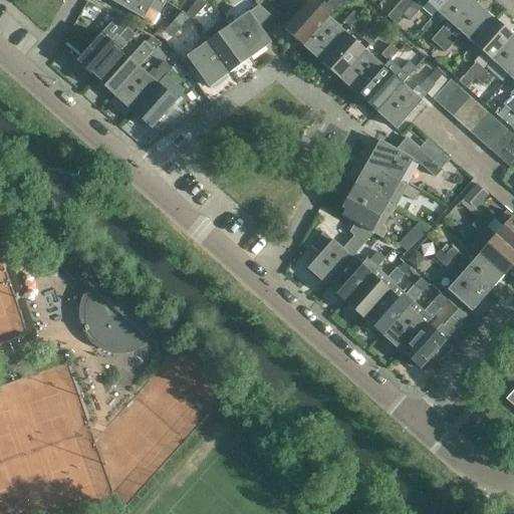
[(163,0),(111,0),(111,1),(145,19),(151,9),(160,14),(167,2),(163,0)]
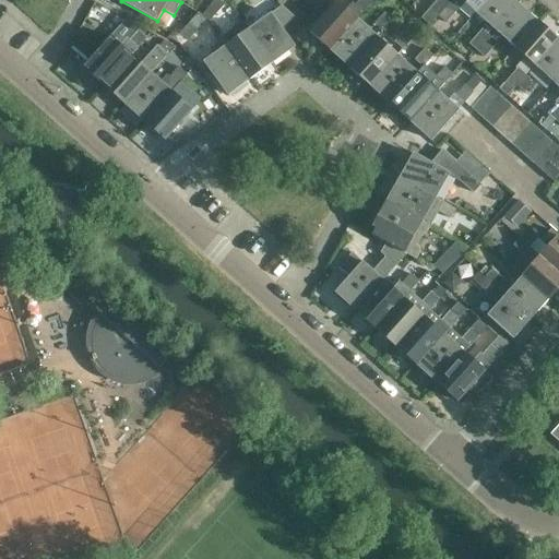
[(309,0),(308,2),(317,10),(324,0),(309,0)]
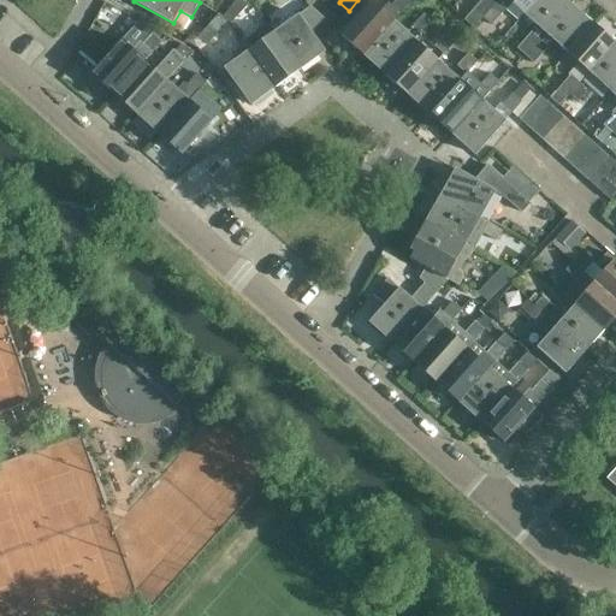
[(372,1),(369,0),(357,0),(349,11),(357,18),(342,35),(365,55),(395,22),(401,15),(412,3),(408,0),(396,0),(391,6),(389,4),(383,11),(372,1)]
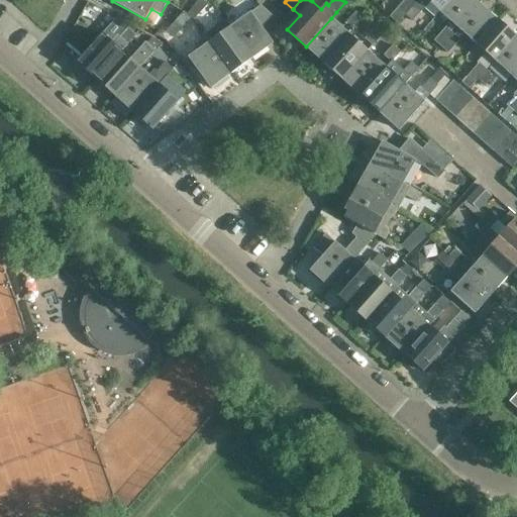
[(417,0),(405,0),(398,9),(405,15),(417,0)]
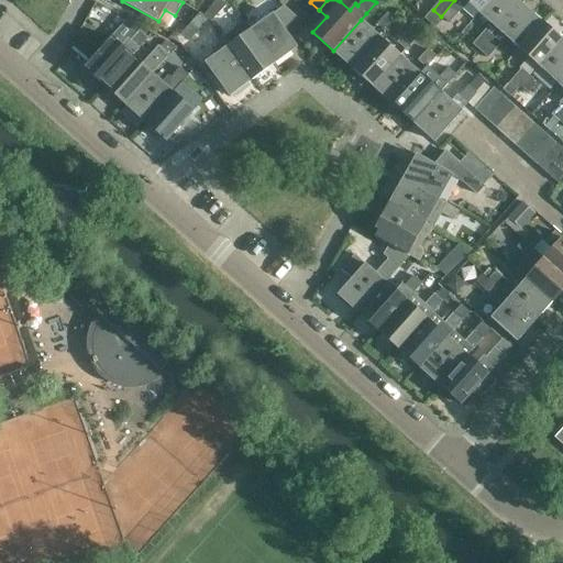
[(490,0),(454,0),(441,17),(450,24),(459,13),(460,13),(468,3),(479,13),(490,0)]
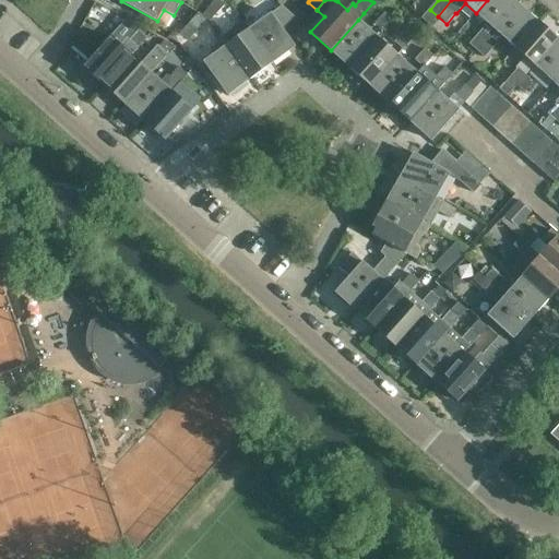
[(519,3),(514,0),(487,0),(476,13),(487,23),(478,34),(470,45),(477,51),(519,3)]
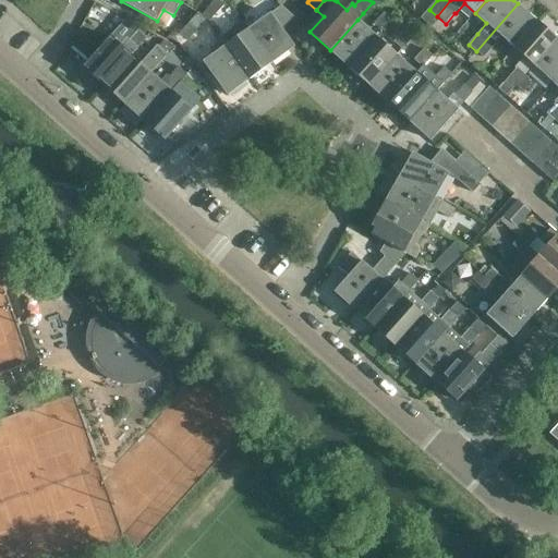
[(537,21),(518,3),(476,51),(485,59),(494,47),(487,40),(496,32),(513,48),(537,21)]
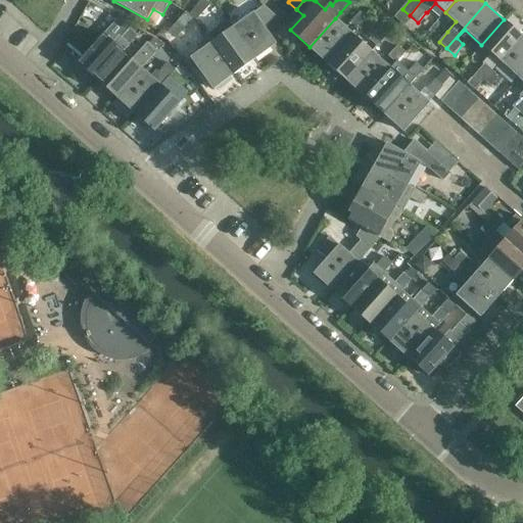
[(265,5),(233,28),(255,59),(277,44),(265,28),(276,15),(265,5)]
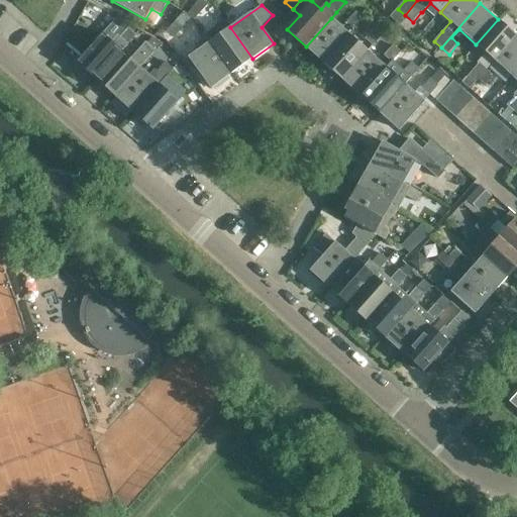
[(176,21),(184,28),(193,19),(184,12),(176,21)]
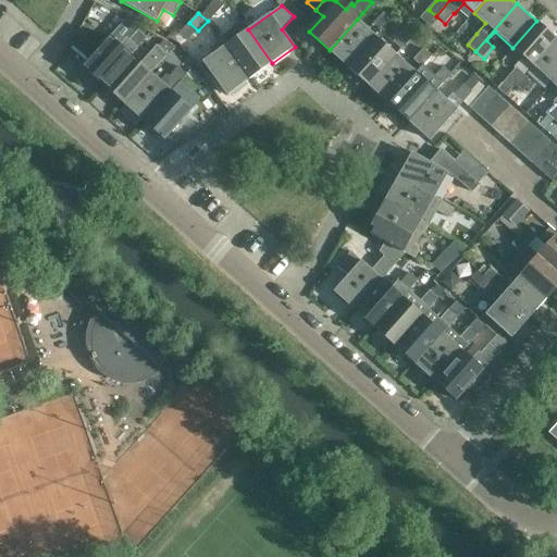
[(393,21),(384,13),(373,25),(382,33),(393,21)]
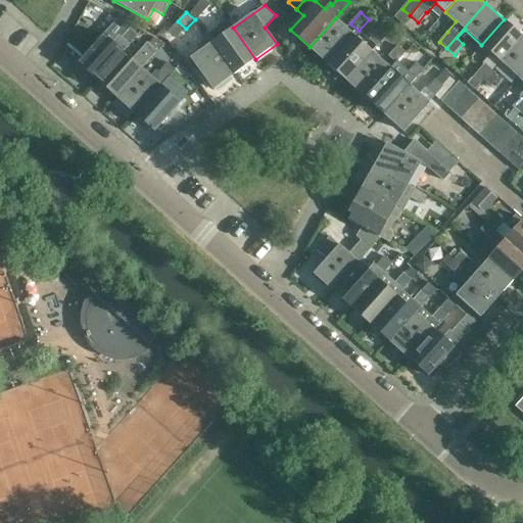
[(335,18),(310,47),(328,63),(353,36),(335,18)]
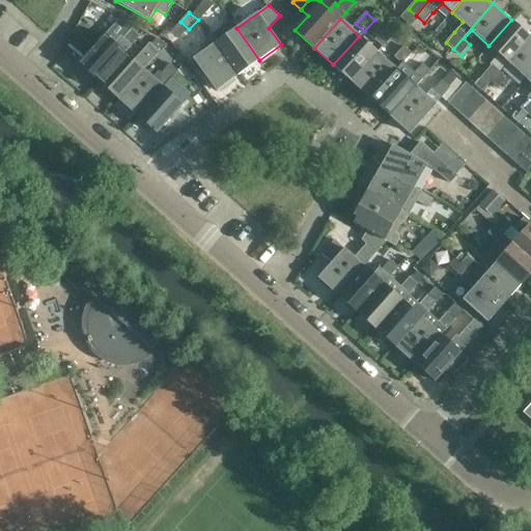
[(507,62),(530,36),(511,20),(488,46),(499,54),(490,64),(492,66),(498,73),(499,72),(507,62)]
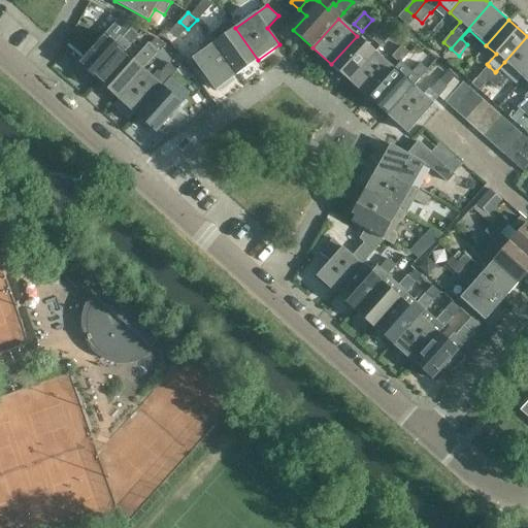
[(187,46),(180,37),(188,29),(179,22),(169,33),(174,36),(169,41),(177,53),(187,46)]
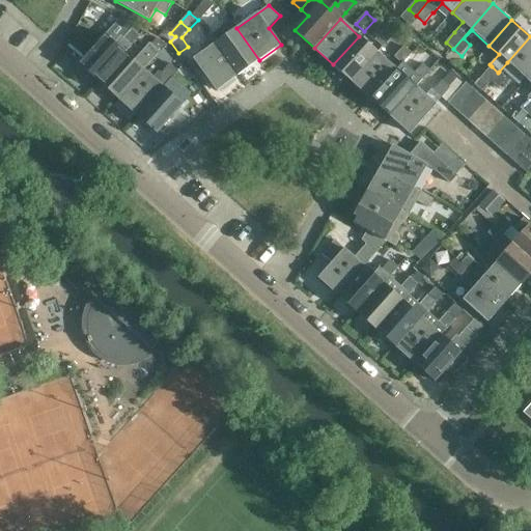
[(220,30),(225,37),(216,43),(239,75),(259,60),(236,28),(235,29),(231,22),(220,30)]
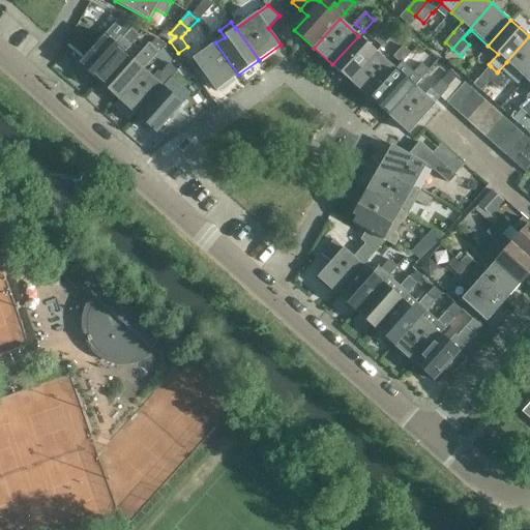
[(392,37),(384,29),(374,40),(383,48),(392,37)]
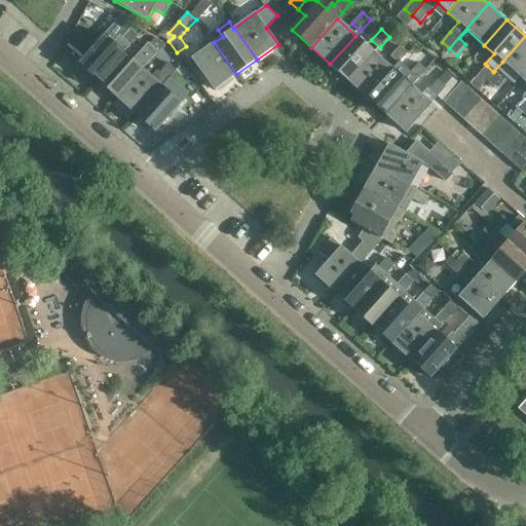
[(78,64),(98,81),(129,45),(120,36),(114,43),(104,34),(78,64)]
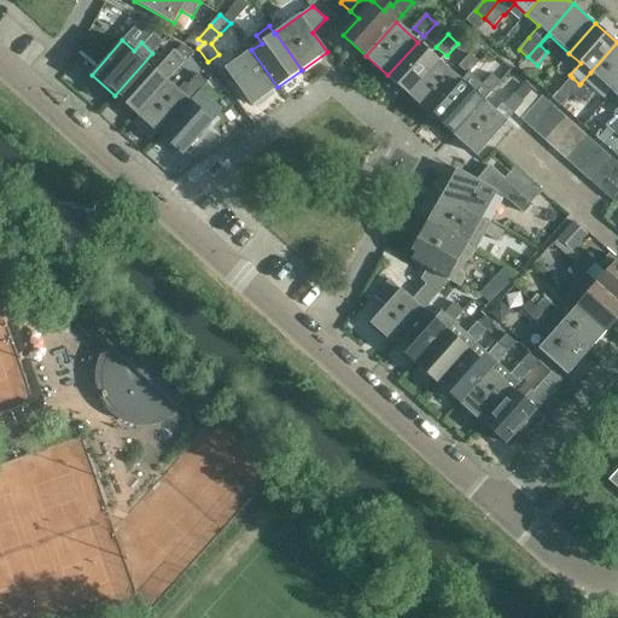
[(418,42),(388,75),(410,95),(441,62),(418,42)]
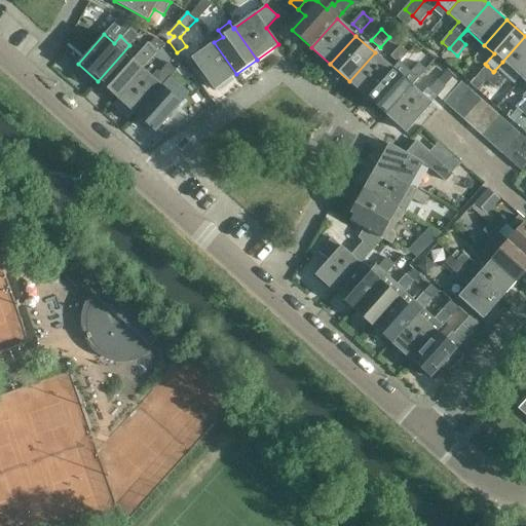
[(525,37),(525,36),(502,62),(521,77),(525,73),(525,72),(525,37)]
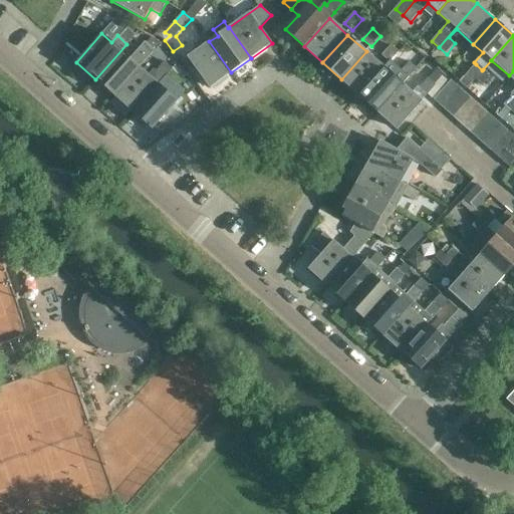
[(126,44),(95,79),(114,95),(161,43),(152,37),(147,43),(146,42),(131,59),(121,51),(127,44),(126,44)]
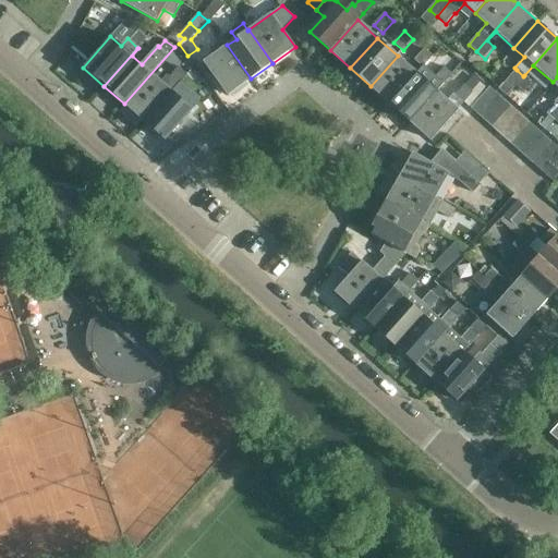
[(205,61),(225,88),(229,95),(251,79),(227,45),(205,61)]
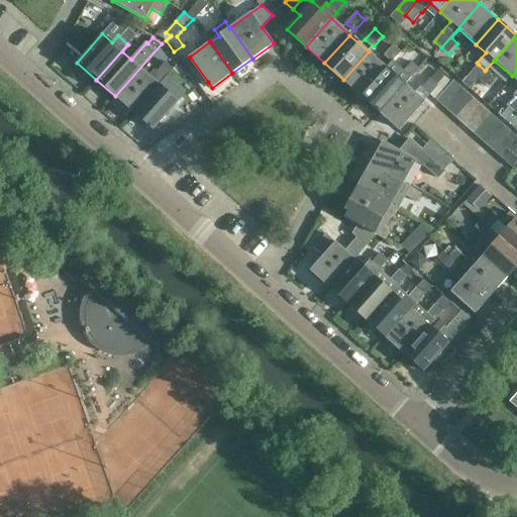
[(162,43),(115,96),(133,113),(173,69),(166,62),(158,71),(154,69),(149,76),(141,69),(156,50),(163,43),(162,43)]
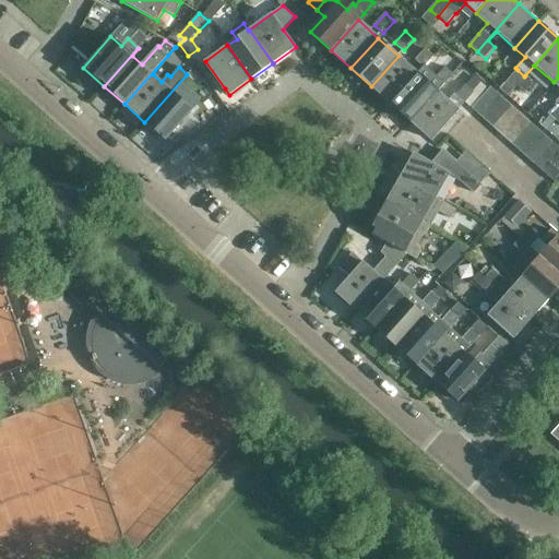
[(435,57),(426,49),(415,60),(424,69),(435,57)]
